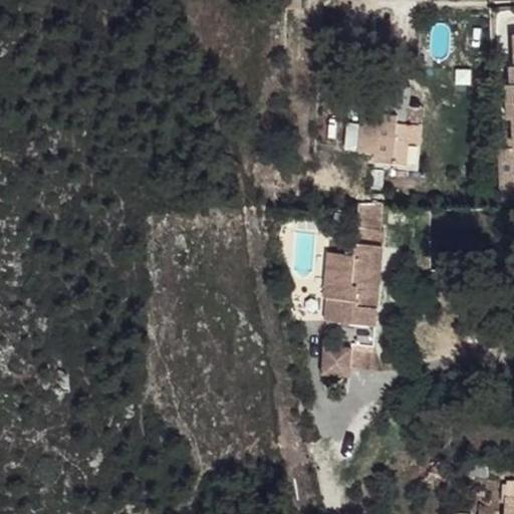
[(301,9),(300,0),(287,0),(287,9),(301,9)]
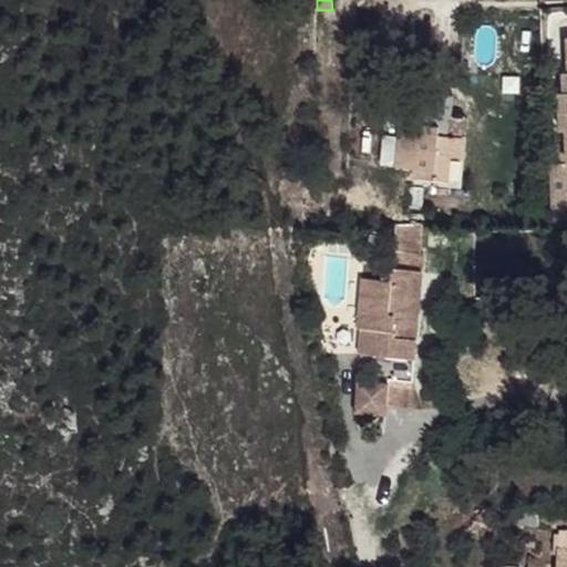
[(566,38),(566,41),(566,72),(564,72),(565,92),(558,93),(560,130),(566,130),(566,135),(566,143),(559,144),(559,152),(566,151),(566,162),(560,163),(549,164),(553,222),(566,219),(566,38)]
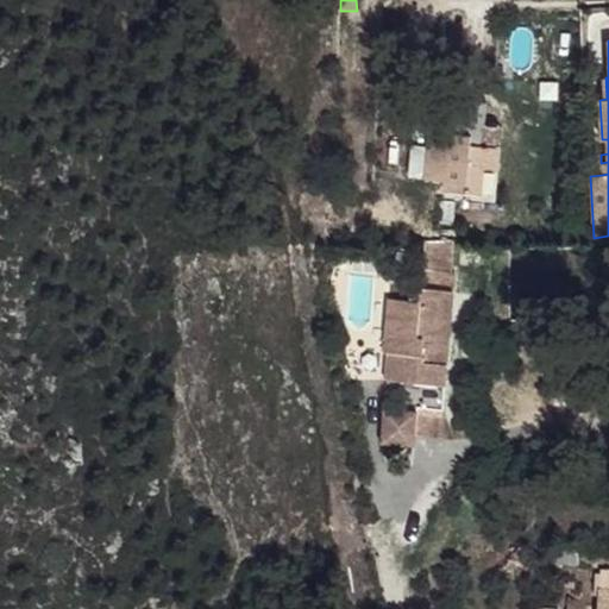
[(472,135),(431,132),(429,148),(427,176),(427,180),(446,181),(446,190),(496,195),(500,148),(482,145),(483,127),(472,126),(472,135)]
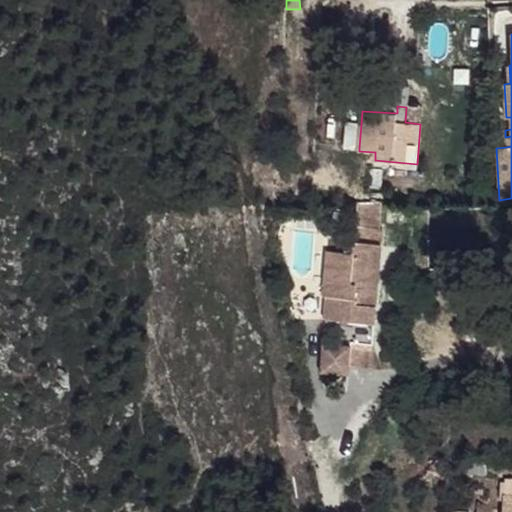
[(359,148),(361,124),(346,123),(344,147),(359,148)]
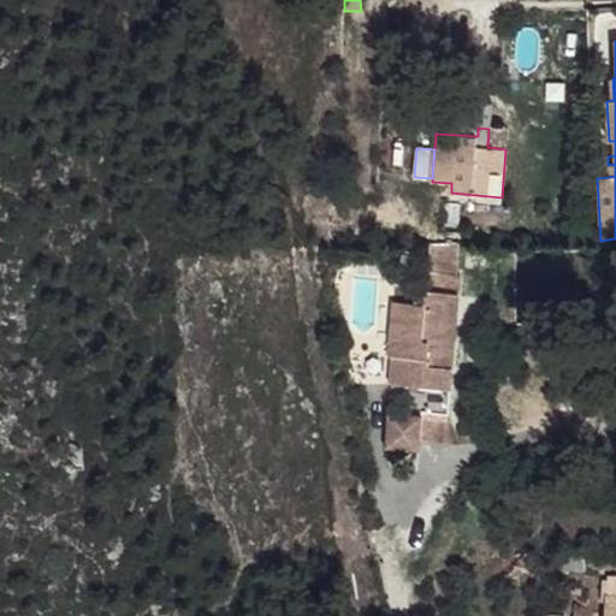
[(446,205),(445,226),(458,227),(460,206),(446,205)]
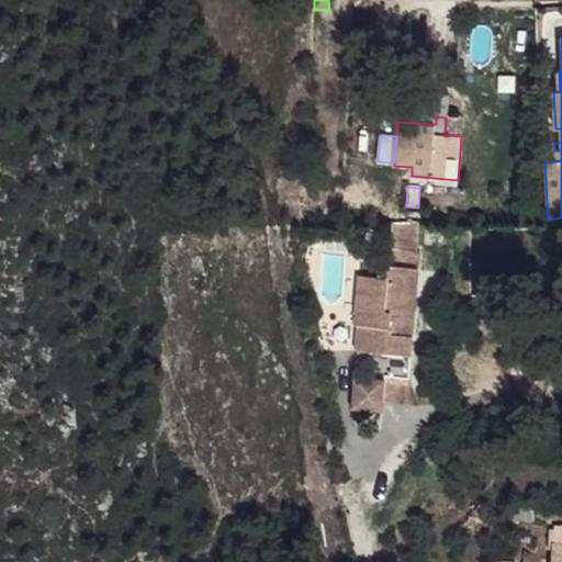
[(362,351),(373,352),(371,378),(353,377),(351,408),(383,411),(383,401),(385,378),(408,380),(420,251),(415,251),(417,222),(392,222),(386,278),(359,276),(355,325),(358,326),(357,340),(363,341),(362,351)]
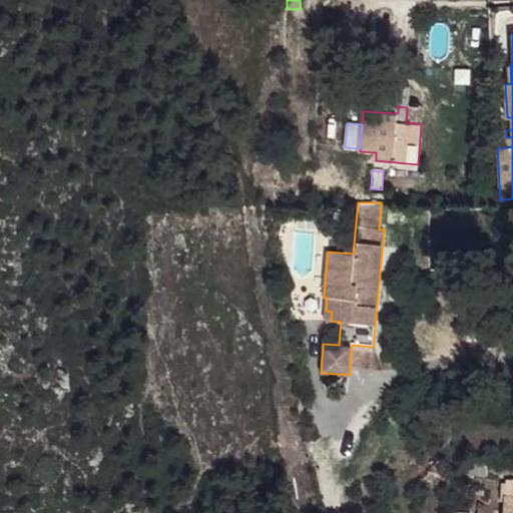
[(352,345),(350,366),(383,369),(373,347),(352,345)]
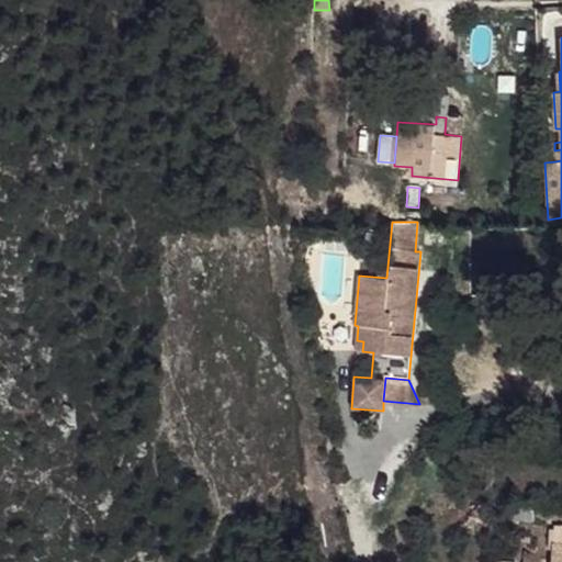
[(531,523),(534,506),(503,503),(499,526),(513,527),(514,520),(531,523)]
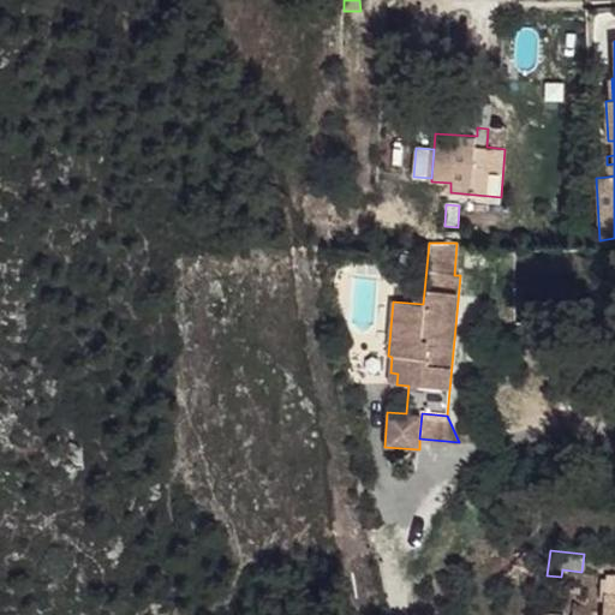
[(614,614),(614,579),(608,579),(608,580),(602,580),(602,601),(607,602),(605,614),(614,614)]
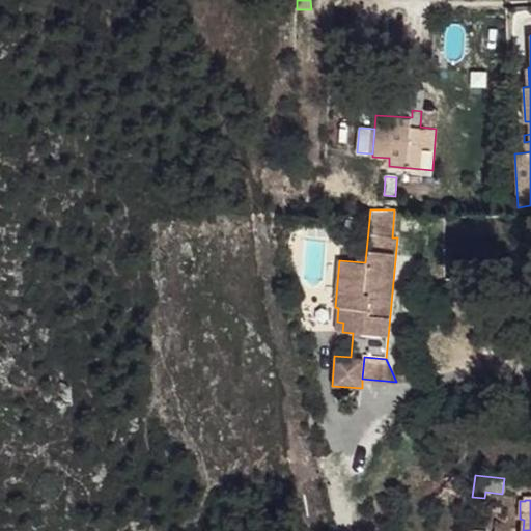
All buildings are outlined.
